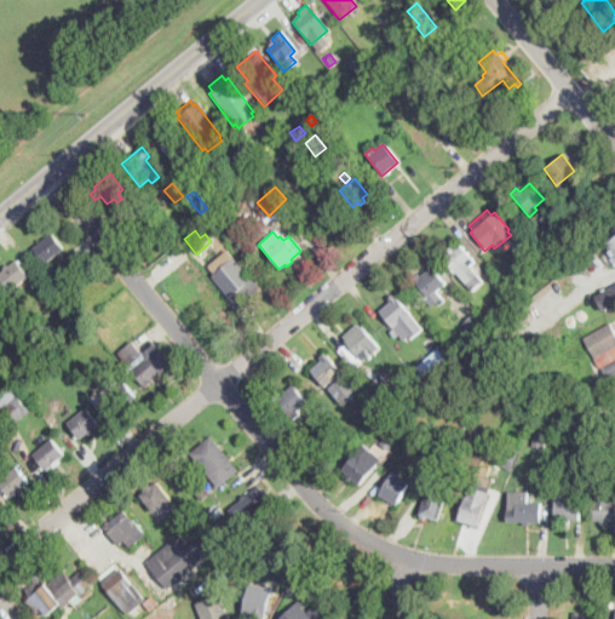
[(55,256),(42,264),(30,250),(50,234),(61,250),(55,256)]
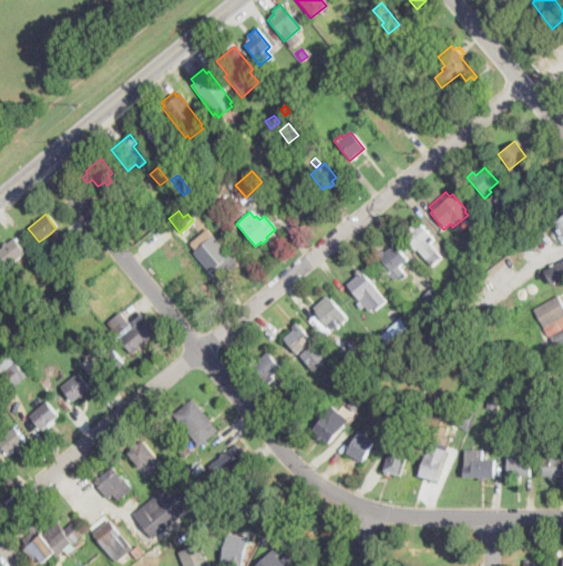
[(562,243),(554,232),(558,228),(553,223),(562,214),(562,243)]
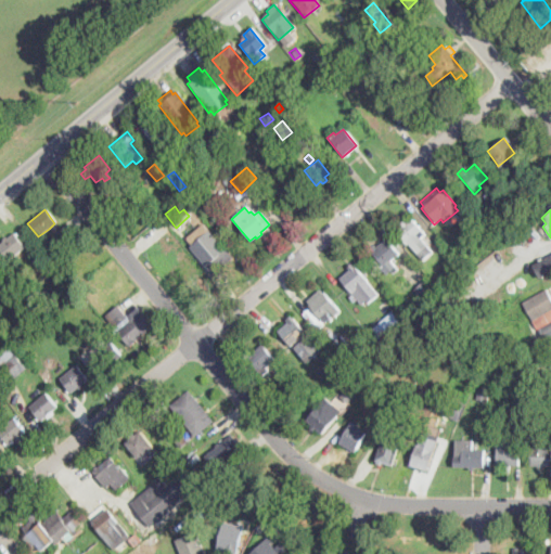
[(149,217),(142,223),(138,218),(144,211),(149,217)]
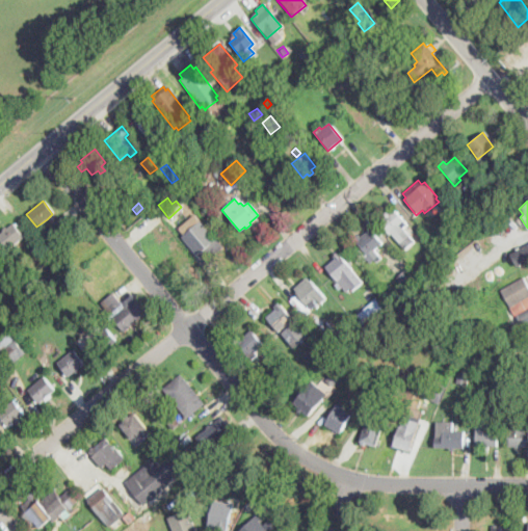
[(392,211),(395,215),(405,226),(401,230),(412,242),(403,250),(390,235),(388,236),(376,223),(384,218),(381,216),(385,213),(387,215),(392,211)]
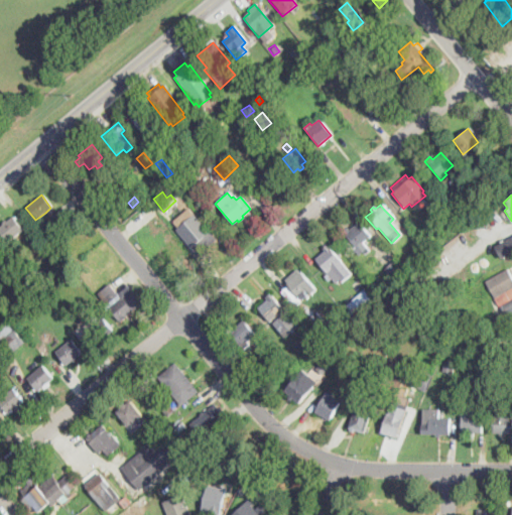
[(463,211),(458,216),(453,210),(458,206),(463,211)]
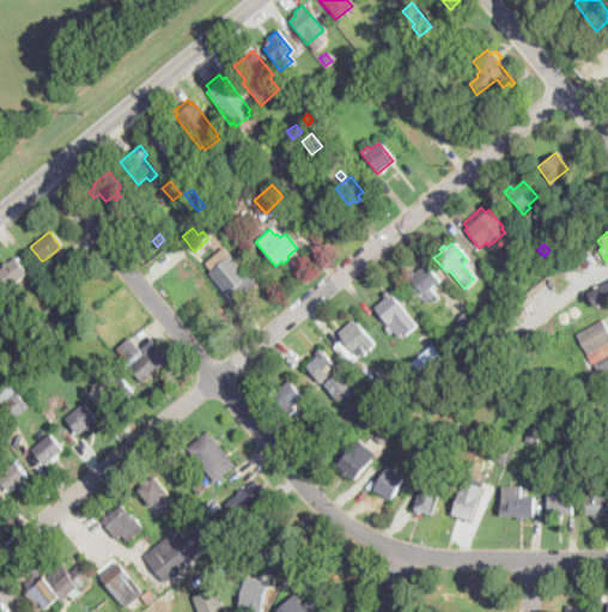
[(23,277),(6,290),(0,282),(0,268),(13,259),(25,274),(23,277)]
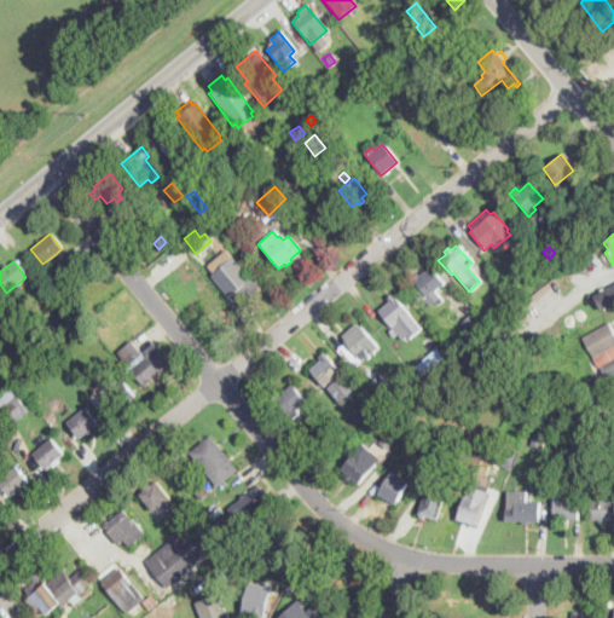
[(62,272),(53,279),(45,269),(54,263),(62,272)]
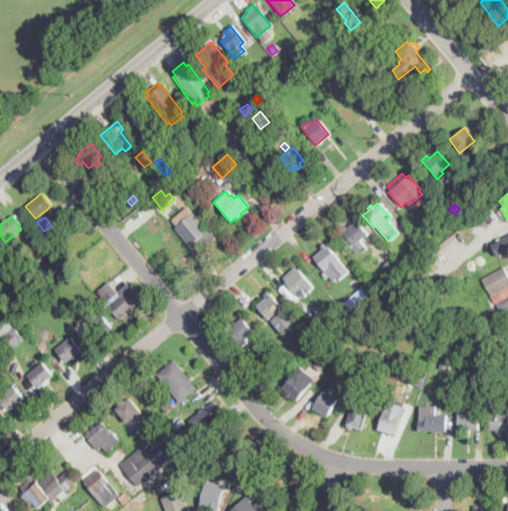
[(354,221),(366,234),(358,241),(366,249),(361,253),(358,250),(354,254),(349,248),(351,246),(340,233),(342,232),(340,230),(343,227),(345,229),(354,221)]
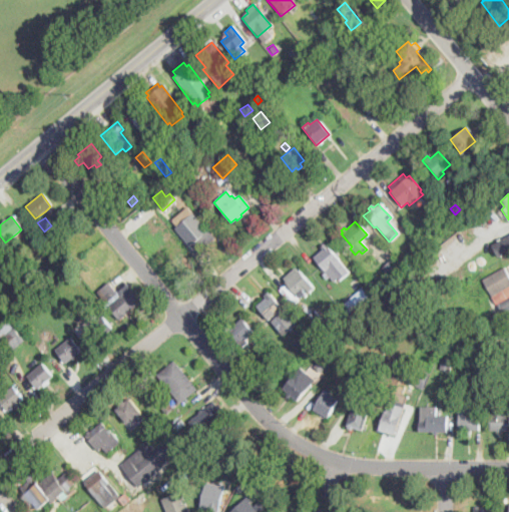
[(194,254),(193,256),(180,239),(181,239),(199,223),(212,239),(194,254)]
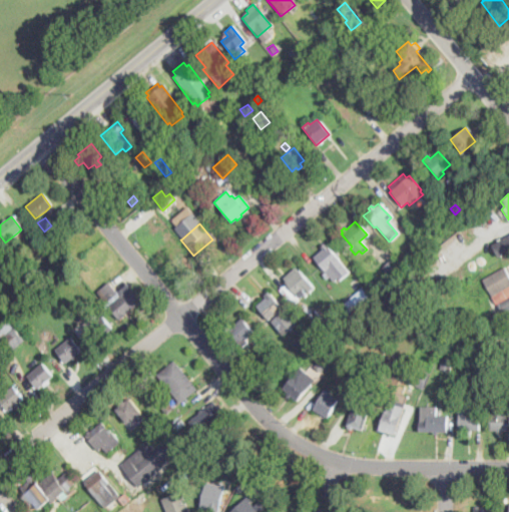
[(472,231),(468,235),(463,230),(468,226),(472,231)]
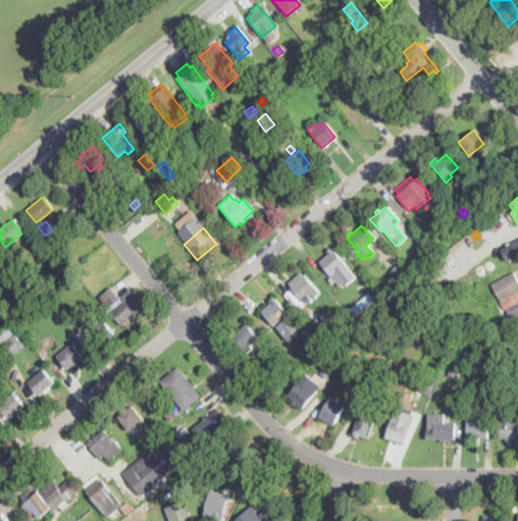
[(517,255),(505,263),(498,251),(516,240),(517,244),(517,255)]
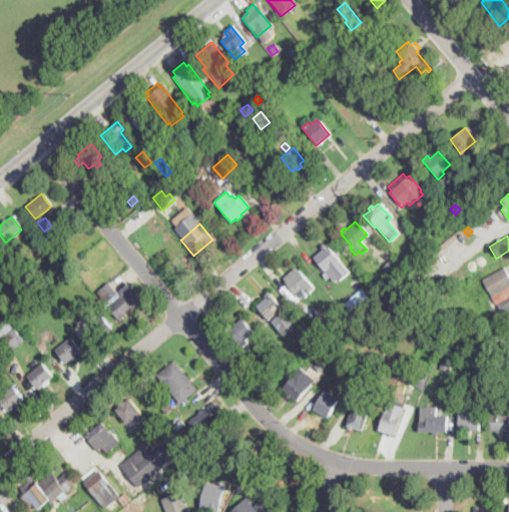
[(426,248),(420,253),(413,244),(415,243),(419,240),(426,248)]
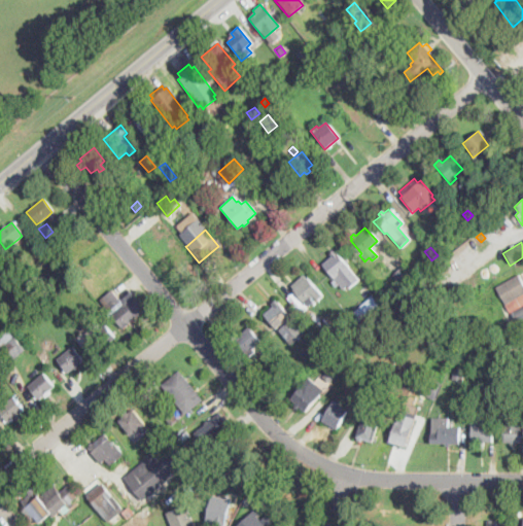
[(357,281),(347,289),(345,286),(341,290),(320,265),(330,257),(328,254),(333,251),(357,281)]
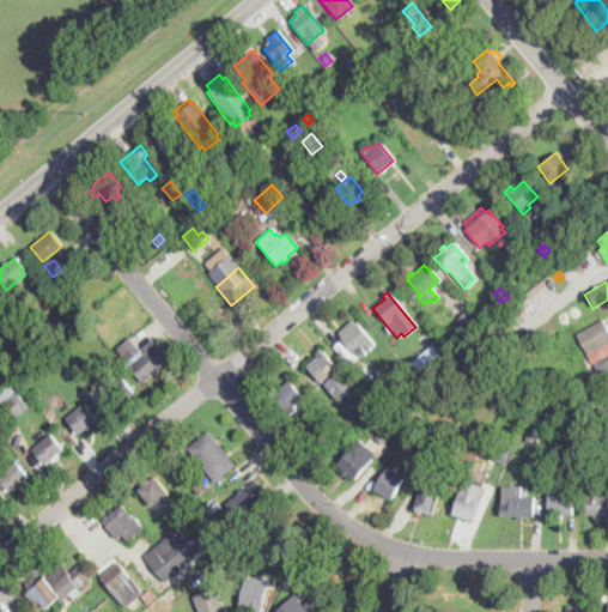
[(607,334),(607,353),(589,364),(572,334),(600,320),(607,334)]
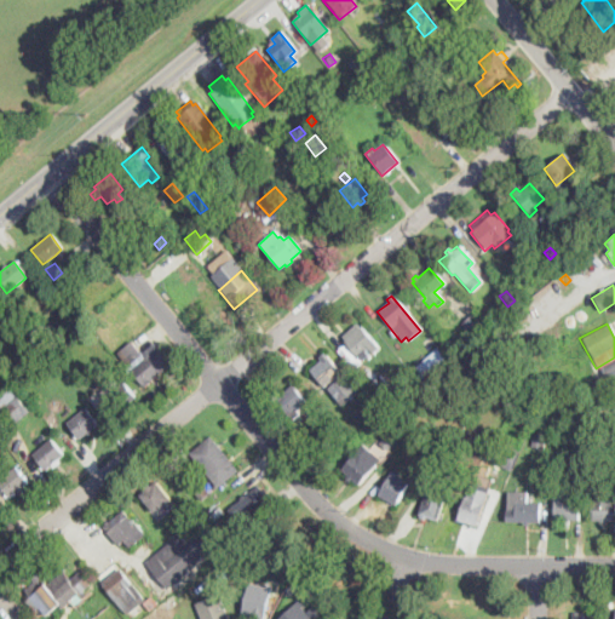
[(355,326),(357,328),(360,327),(378,349),(371,355),(369,353),(360,361),(340,337),(355,326)]
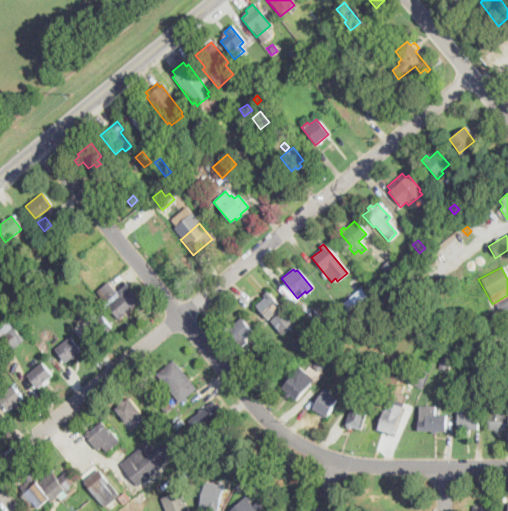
[(112,296),(104,303),(95,292),(106,283),(115,294),(112,296)]
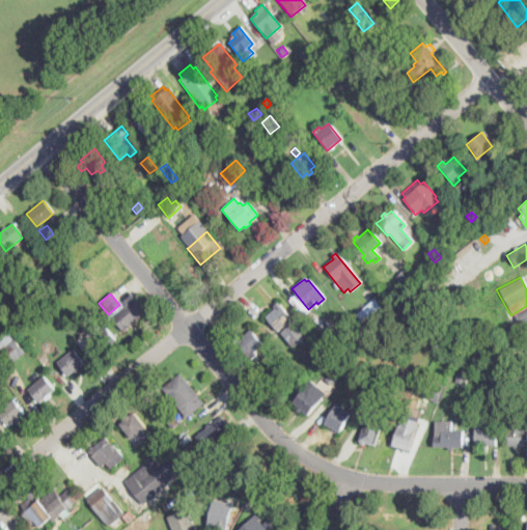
[(358,299),(351,305),(347,300),(354,294),(358,299)]
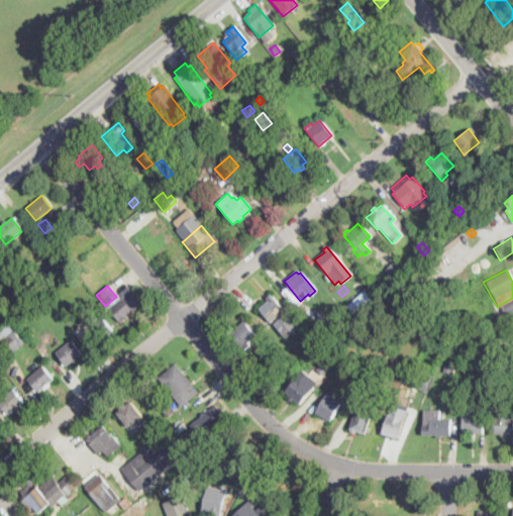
[(123,321),(119,324),(107,310),(120,299),(116,295),(126,287),(140,304),(124,318),(125,319),(123,321)]
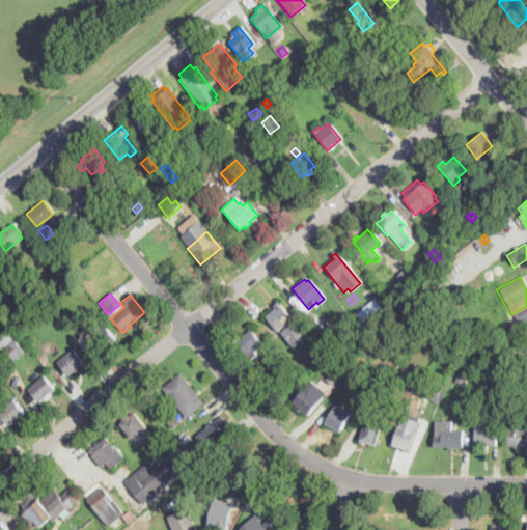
[(301,316),(287,301),(294,295),(307,310),(301,316)]
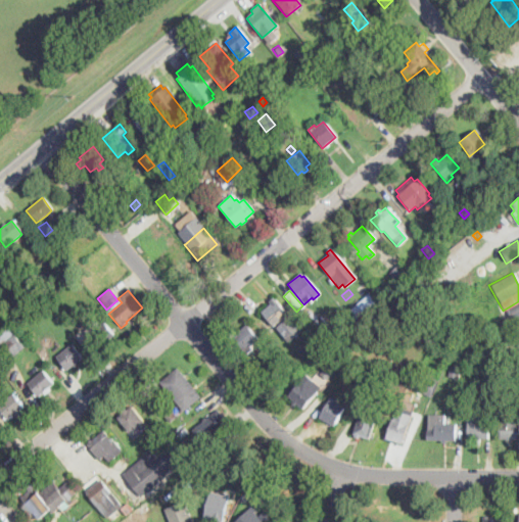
[(376,300),(354,320),(346,312),(365,295),(364,293),(367,290),(376,300)]
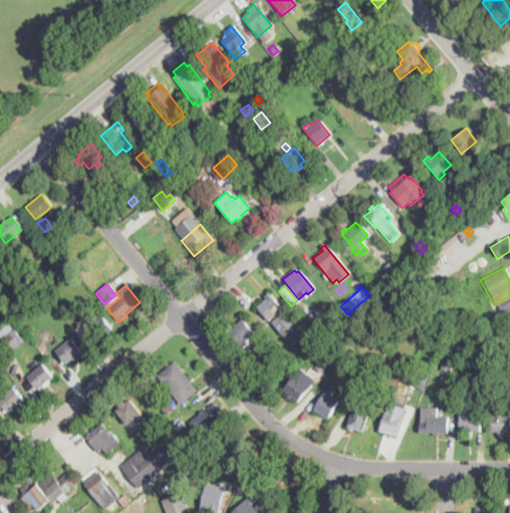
[(283,313),(277,318),(275,315),(267,321),(256,307),(265,300),(263,297),(264,297),(267,294),(283,313)]
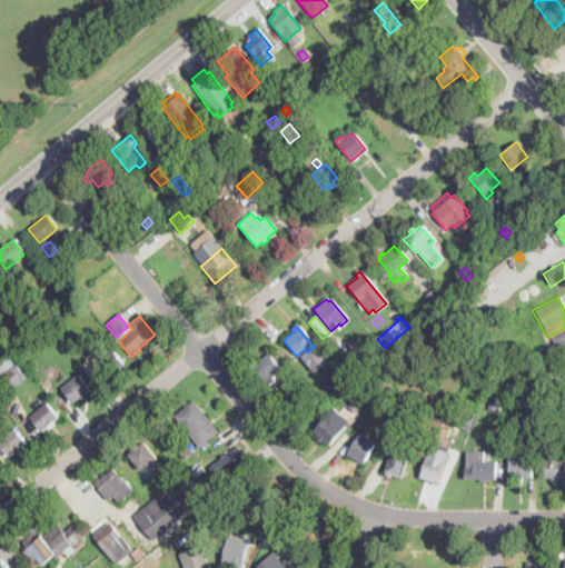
[(564,329),(564,350),(557,354),(549,337),(564,329)]
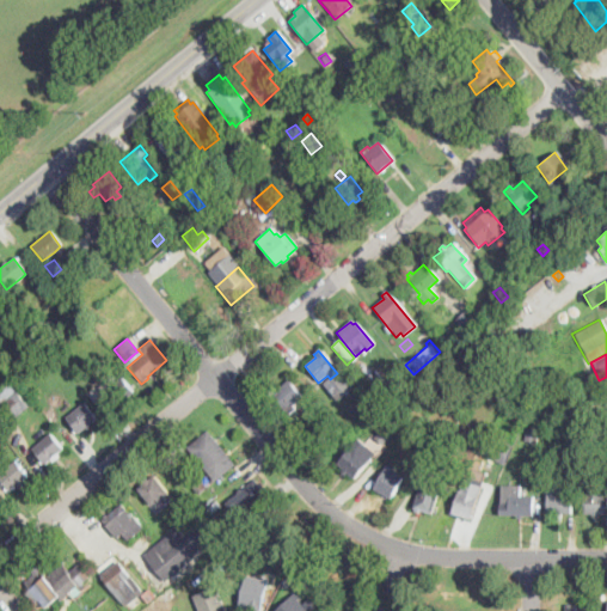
[(373,390),(365,379),(373,372),(382,384),(373,390)]
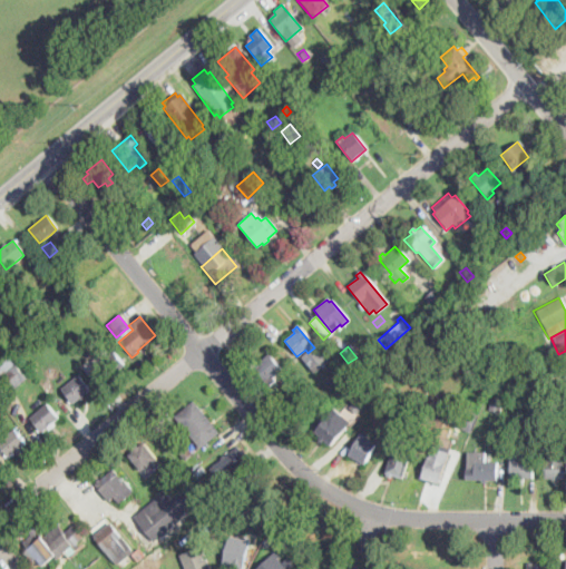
[(123,366),(105,380),(94,366),(111,352),(123,366)]
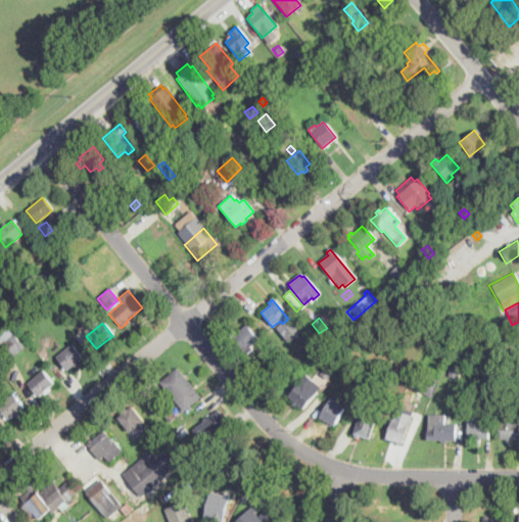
[(244,325),(256,339),(248,346),(251,349),(245,354),(228,334),(233,330),(235,333),(244,325)]
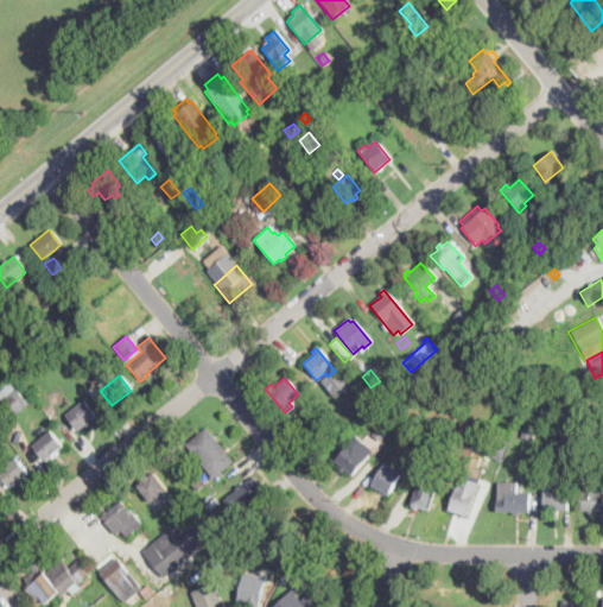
[(7,421),(0,412),(0,385),(7,379),(27,403),(7,421)]
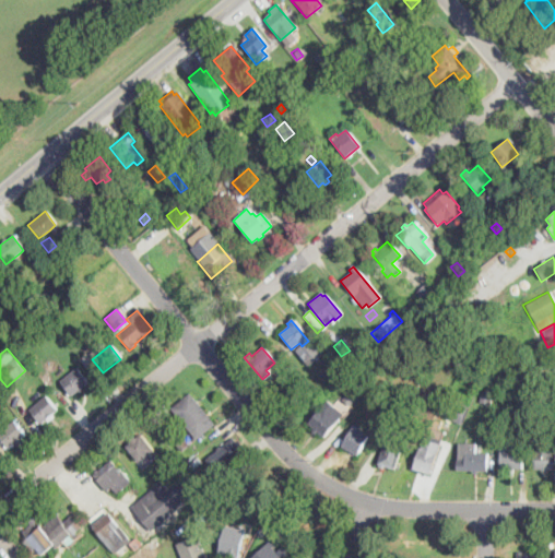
[(356,359),(350,365),(345,358),(351,354),(356,359)]
